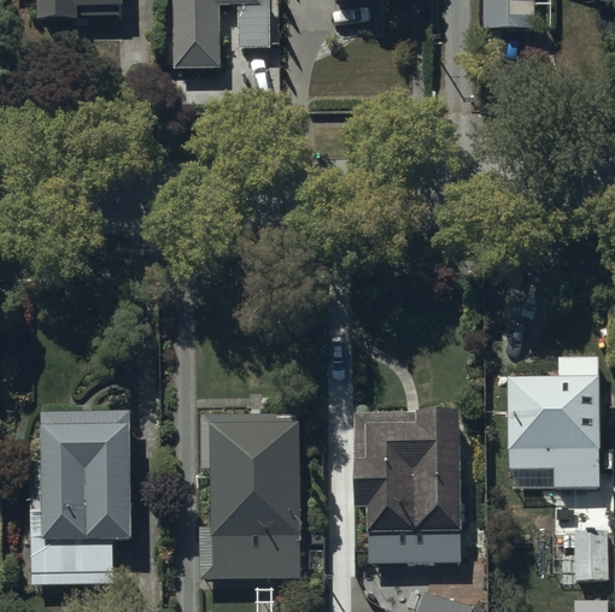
[(118,0),(34,0),(35,13),(76,12),(76,9),(116,9),(116,0),(118,0)]
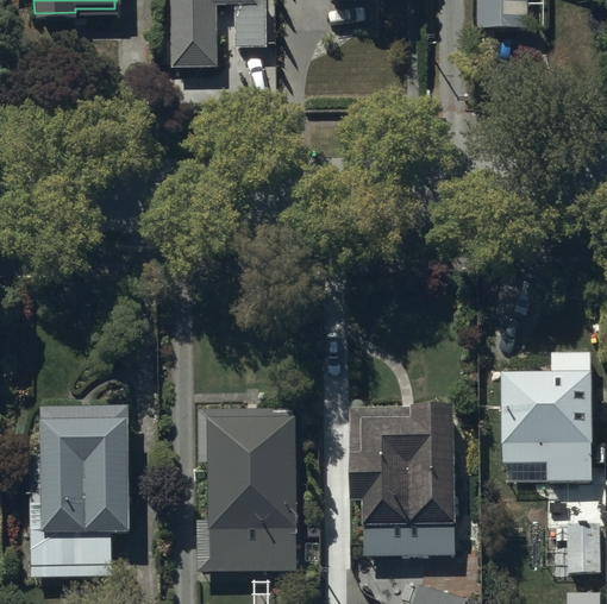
[(168,0),(169,61),(217,61),(217,0),(235,0),(235,39),(266,39),(264,0),(168,0)]
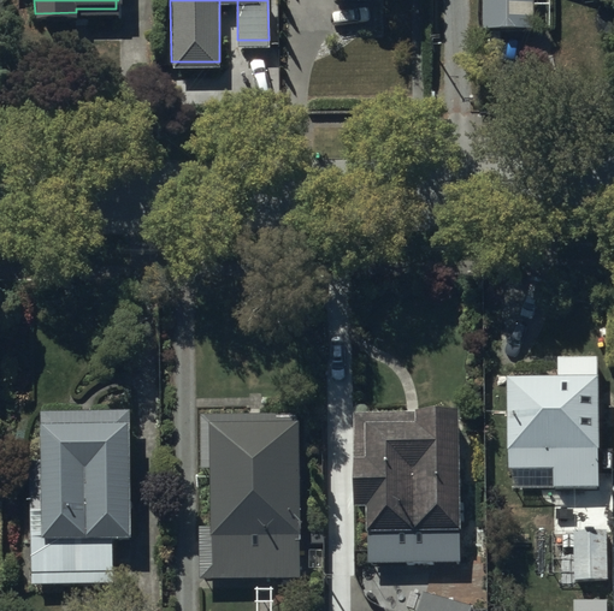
[(480,0),(482,28),(549,27),(548,0),(480,0)]
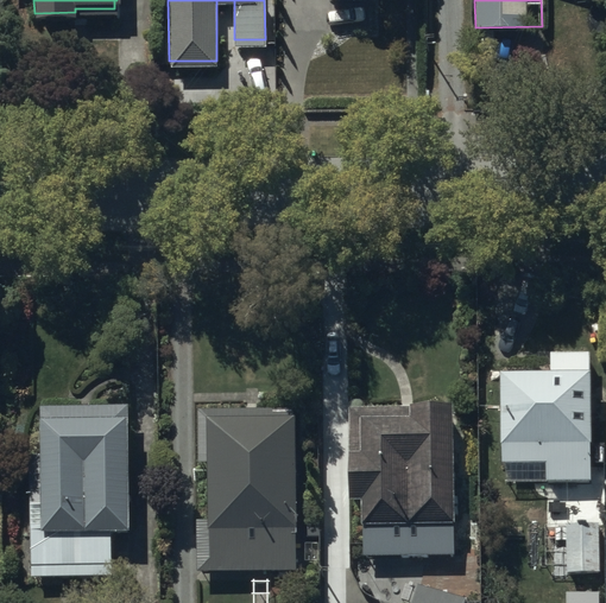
[(591,478),(589,350),(549,350),(549,372),(500,373),(503,481),(591,478)]
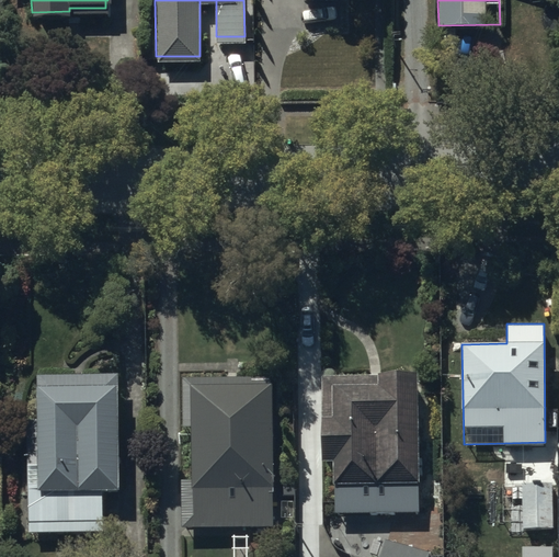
[(120,491),(117,374),(36,375),(36,421),(26,421),(29,532),(103,530),(102,491),(120,491)]
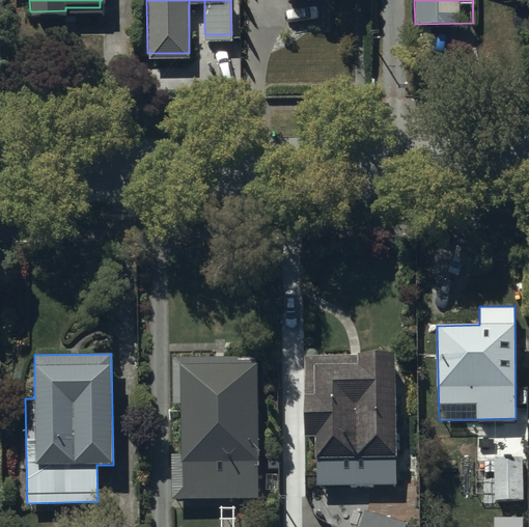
[(411,466),(410,377),(394,377),(394,354),(304,355),(305,438),(316,438),(316,484),(395,483),(395,466),(411,466)]
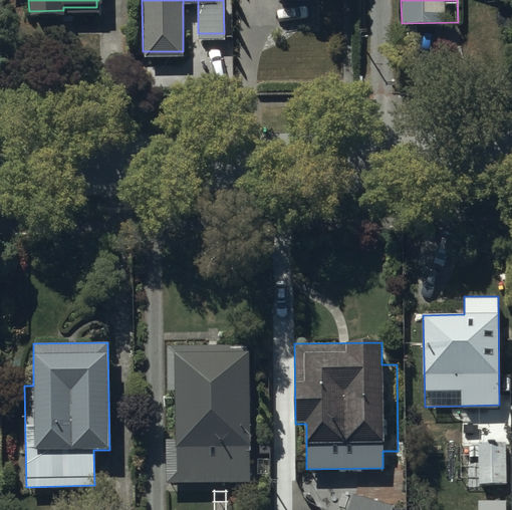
[(248,482),(248,353),(241,353),(241,345),(168,345),(168,391),(175,391),(175,440),(166,440),(166,482),(248,482)]
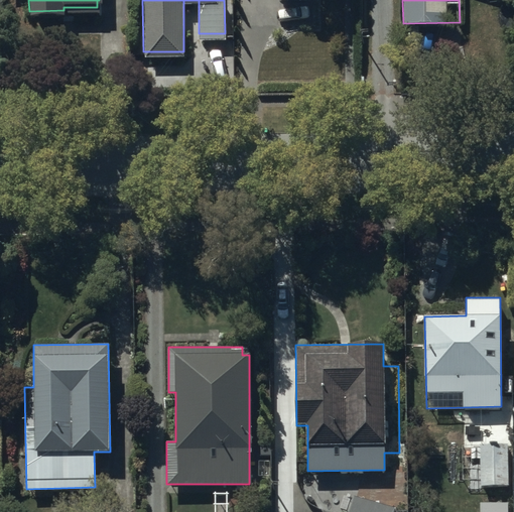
[(508,485),(507,442),(462,443),(462,479),(480,478),(480,485),(508,485)]
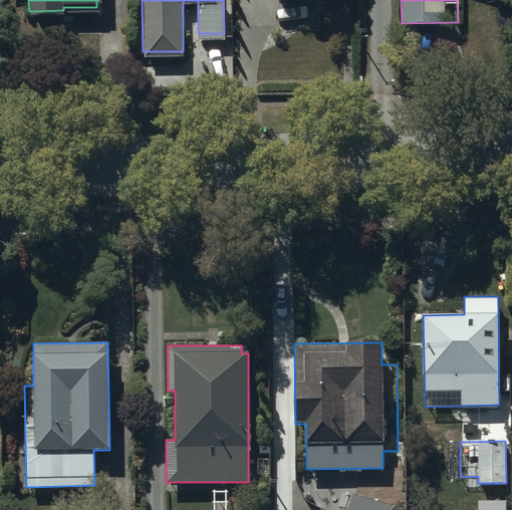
[(390,509),(392,504),(353,492),(347,509),(390,509)]
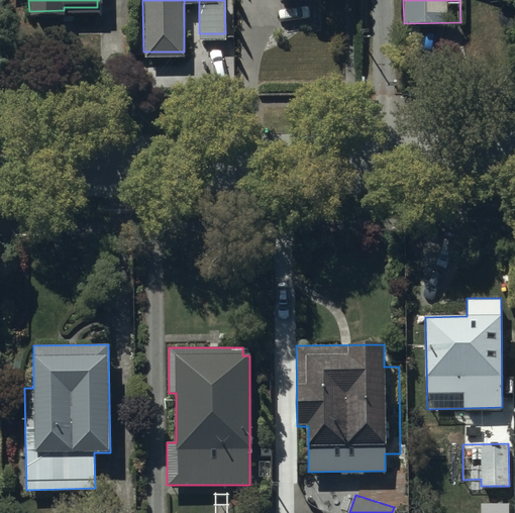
[(507,512),(508,502),(481,503),(480,512),(507,512)]
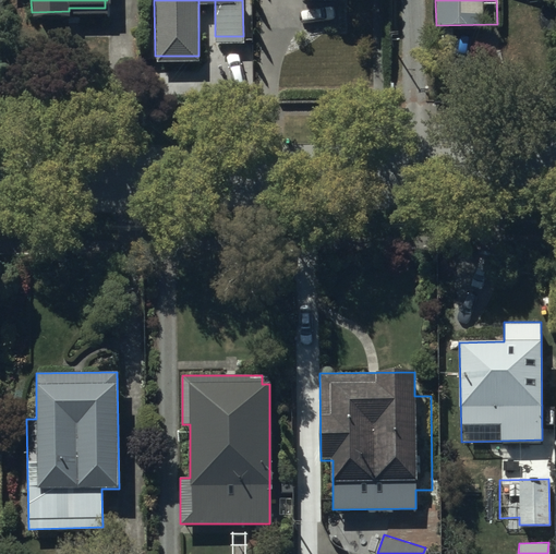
All buildings are outlined.
